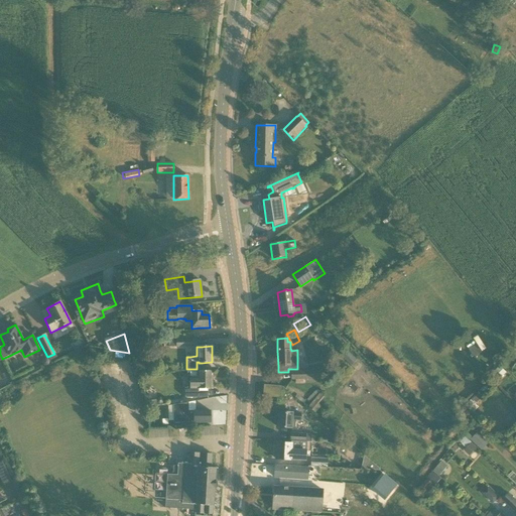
[(358,358),(349,349),(342,356),(355,369),(360,364),(356,361),(358,358)]
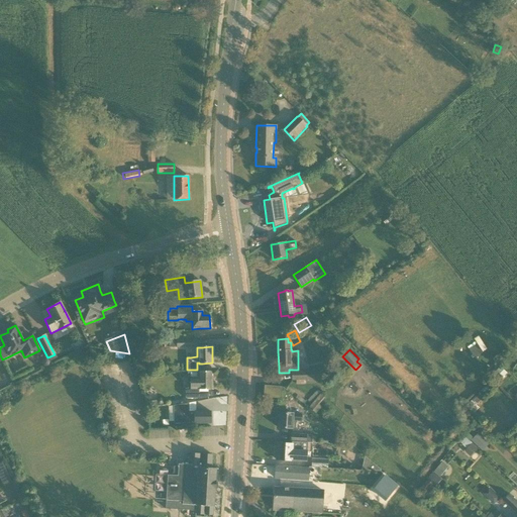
[(293,380),(296,380),(296,385),(305,385),(305,383),(314,383),(314,371),(306,371),(306,372),(292,373),(293,380)]
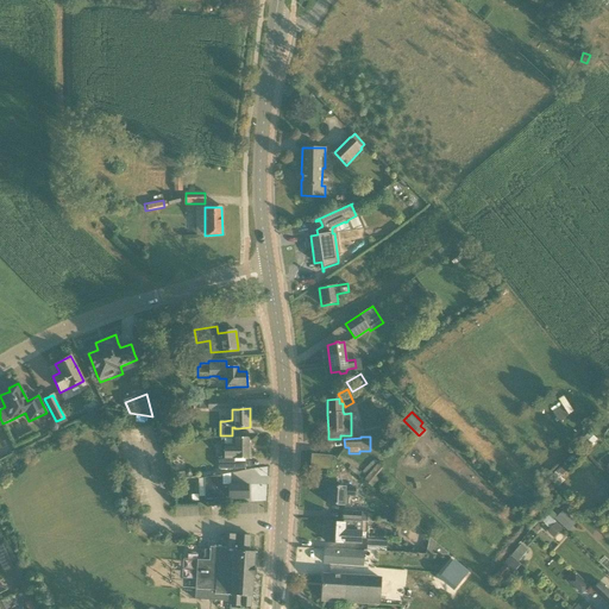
[(238,438),(232,438),(232,446),(228,446),(224,446),(224,449),(224,457),(219,458),(219,469),(221,469),(234,469),(234,462),(234,459),(238,459),(250,459),(250,438),(238,438)]
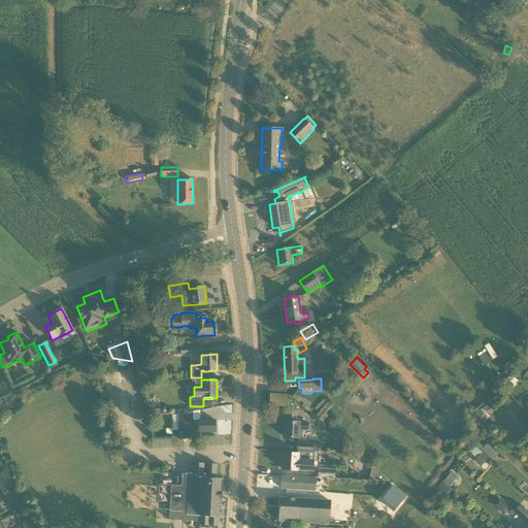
[(288,395),(269,394),(268,405),(287,407),(288,395)]
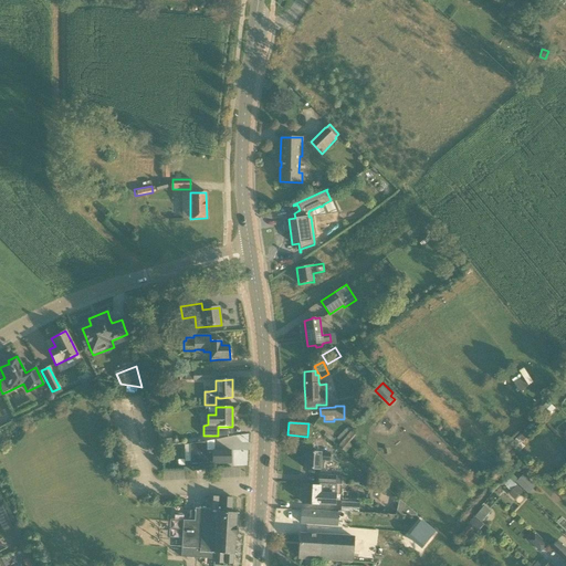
[(190,463),(207,463),(219,463),(230,463),(230,451),(207,451),(207,441),(190,444),(190,463)]
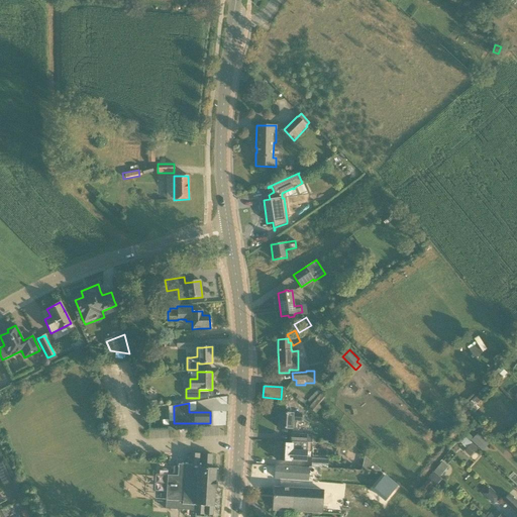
[(279,413),(278,428),(288,428),(292,429),(296,429),(296,421),(301,421),(302,414),(293,414),(289,413),(279,413)]
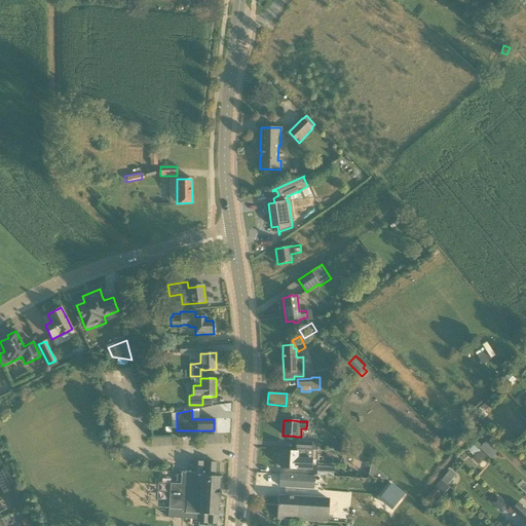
[(487,441),(480,449),(491,459),(498,451),(487,441)]
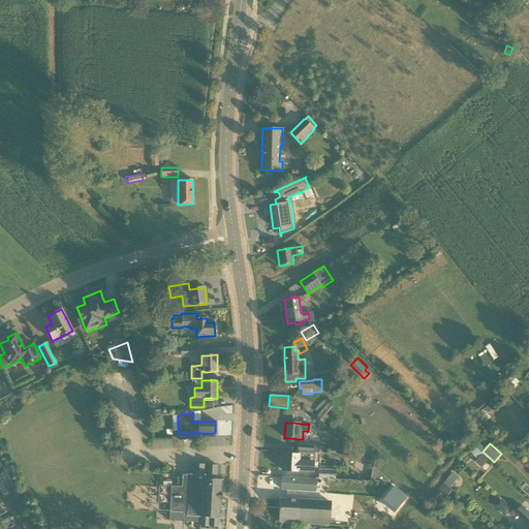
[(314,453),(318,453),(319,445),(313,445),(298,444),(298,452),(299,452),(314,453)]
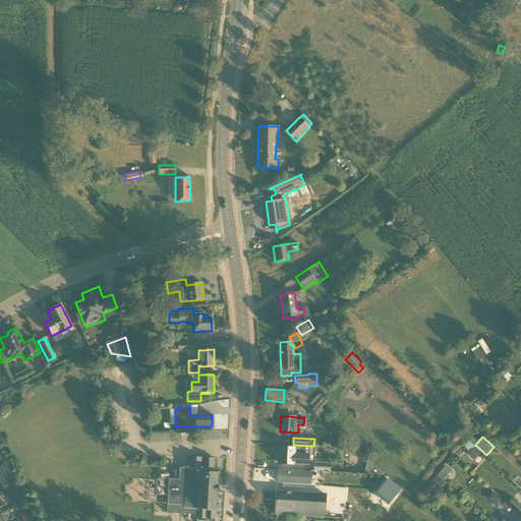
[(474,460),(481,453),(475,448),(476,447),(467,439),(462,445),(466,448),(466,449),(470,453),(468,455),(474,460)]
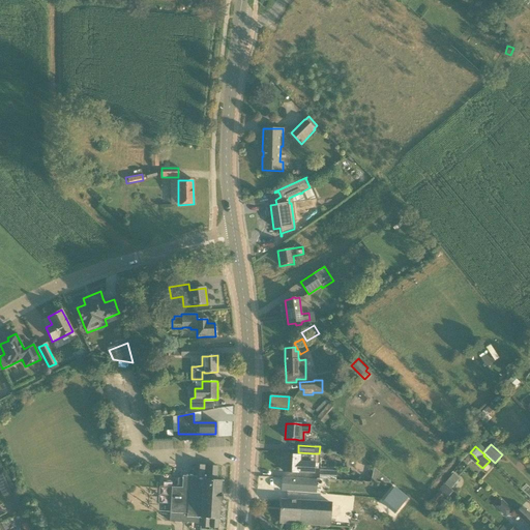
[(282,464),(282,468),(284,469),(283,471),(293,472),(298,472),(314,473),(315,453),(299,452),(298,455),(294,455),(284,455),(284,463),(282,464)]
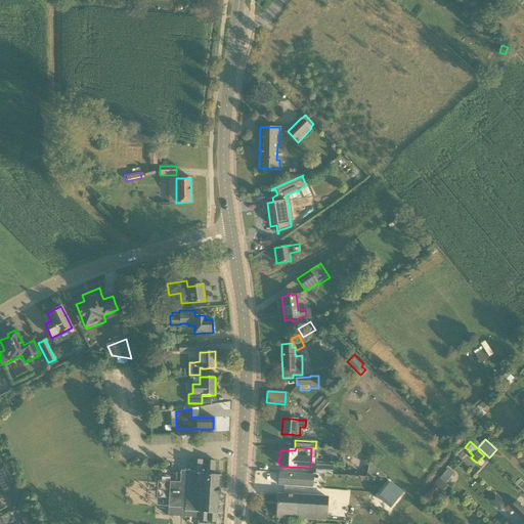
[(169,481),(167,516),(188,517),(199,518),(199,513),(217,514),(219,475),(214,475),(215,461),(205,461),(191,460),(191,471),(180,471),(180,473),(175,473),(175,482),(169,481)]
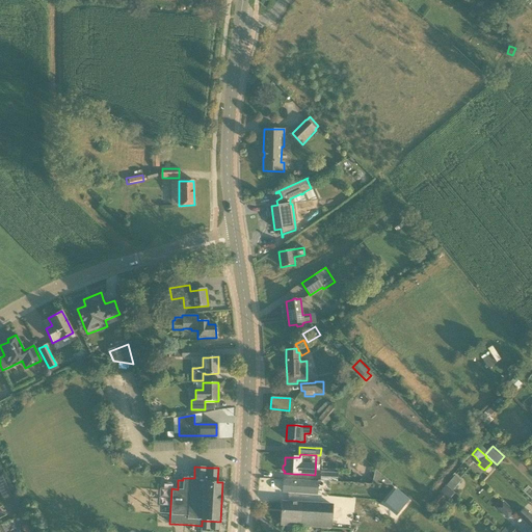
[(338,473),(321,472),(320,481),(337,482),(338,473)]
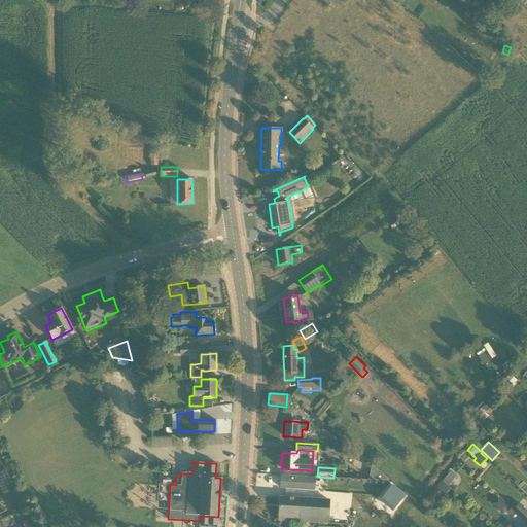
[(2,470),(0,471),(0,487),(3,495),(12,491),(2,470)]
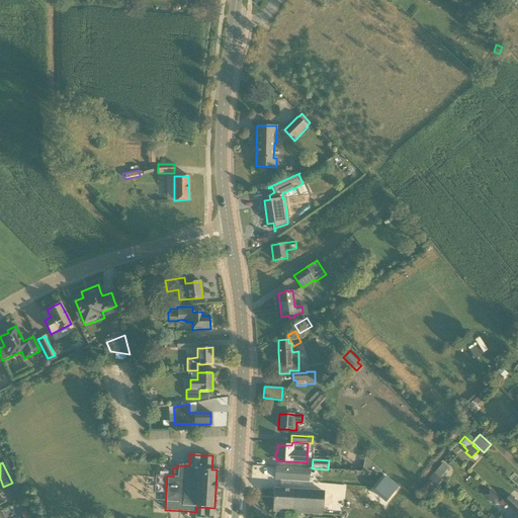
[(445,463),(436,475),(440,479),(449,467),(445,463)]
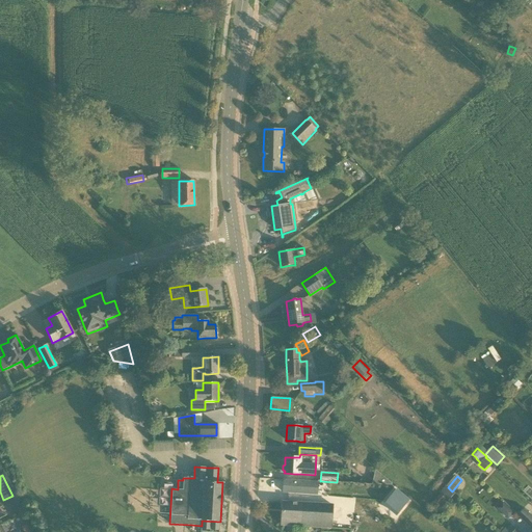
[(318,482),(294,480),(284,480),(283,493),(293,493),(317,495),(318,482)]
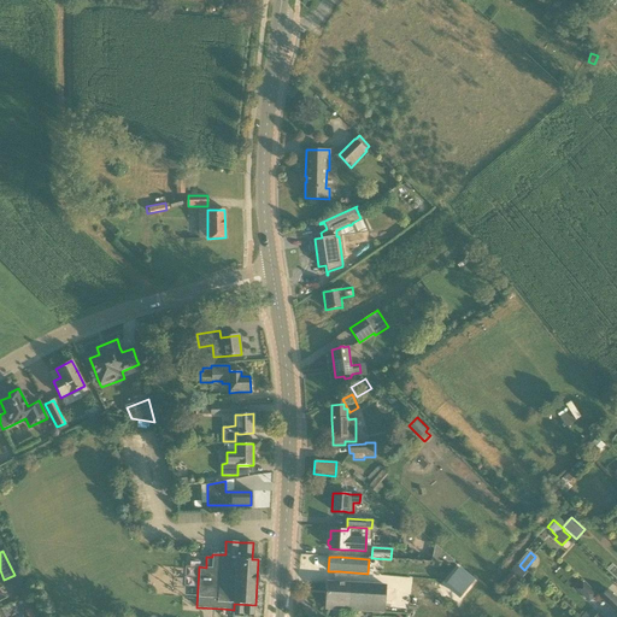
[(524,570),(519,565),(501,585),(507,589),(517,577),(521,581),(528,573),(524,570)]
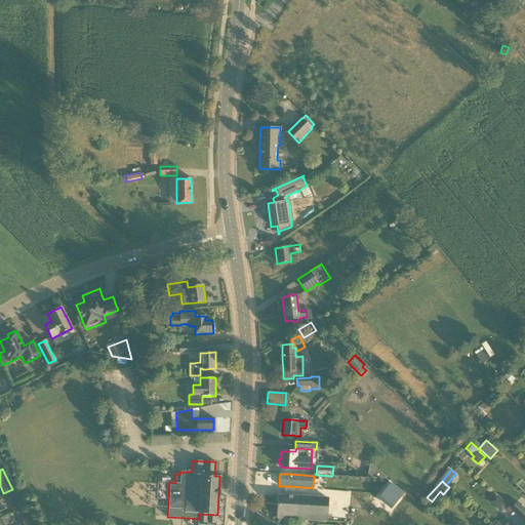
[(378,494),(391,506),(402,492),(390,482),(378,494)]
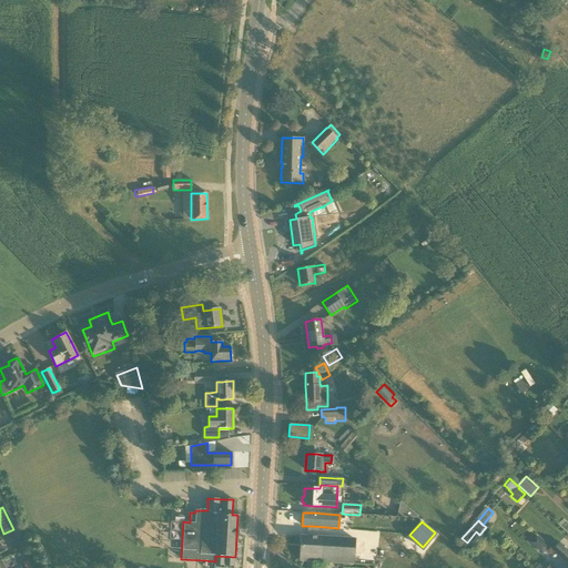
[(536,535),(529,543),(543,553),(548,546),(536,535)]
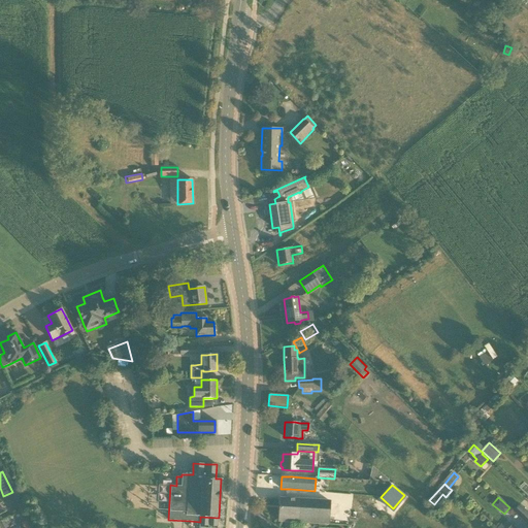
[(330,501),(291,499),(281,498),(279,521),(328,524),(330,501)]
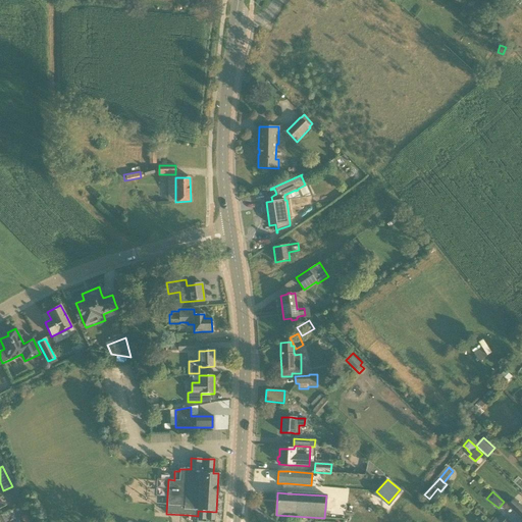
[(521,518),(521,506),(515,500),(509,506),(521,518)]
